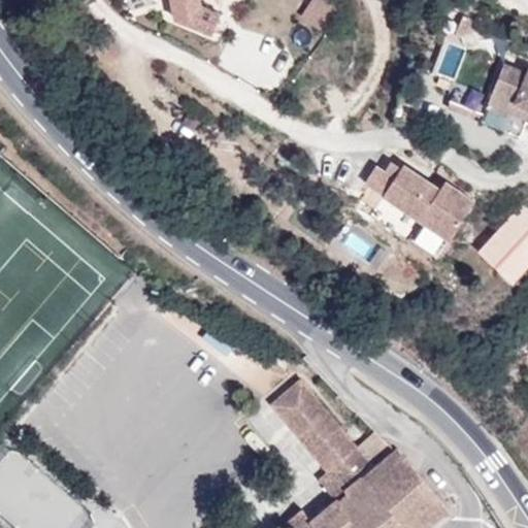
[(171,0),(176,20),(213,34),(222,13),(202,6),(200,0),(171,0)]
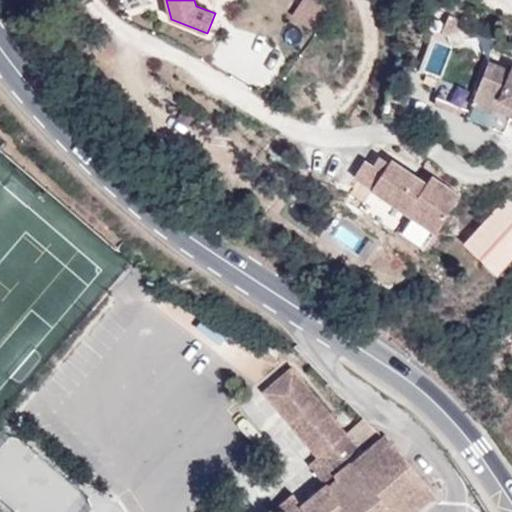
[(316,32),(333,8),(320,0),(304,0),(293,16),(316,32)]
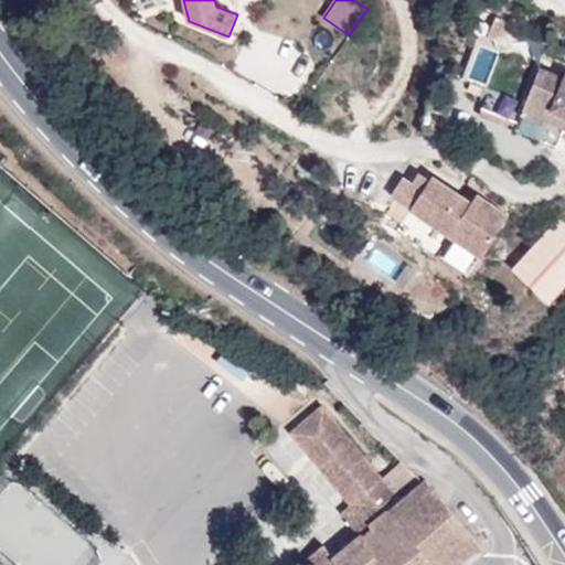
[(488,36),(494,39),(523,27),(497,16),(488,36)]
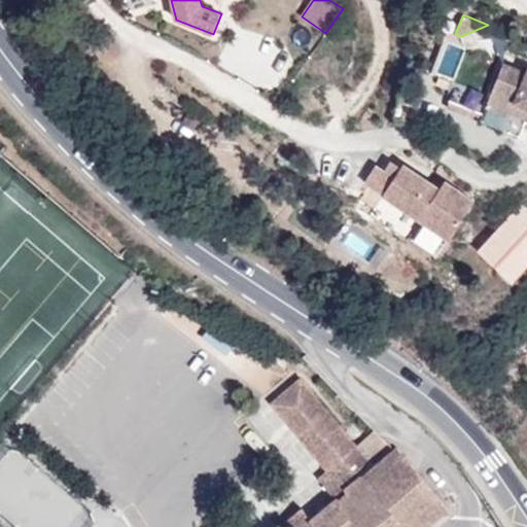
[(526,123),(526,121),(526,71),(505,63),(482,119),(521,136),(526,123)]
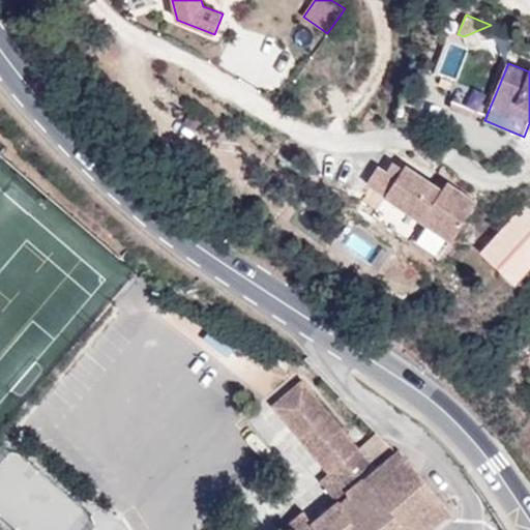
[(379,165),(366,183),(451,240),(477,202),(447,182),(442,189),(406,165),(404,168),(394,162),(388,172),(379,165)]
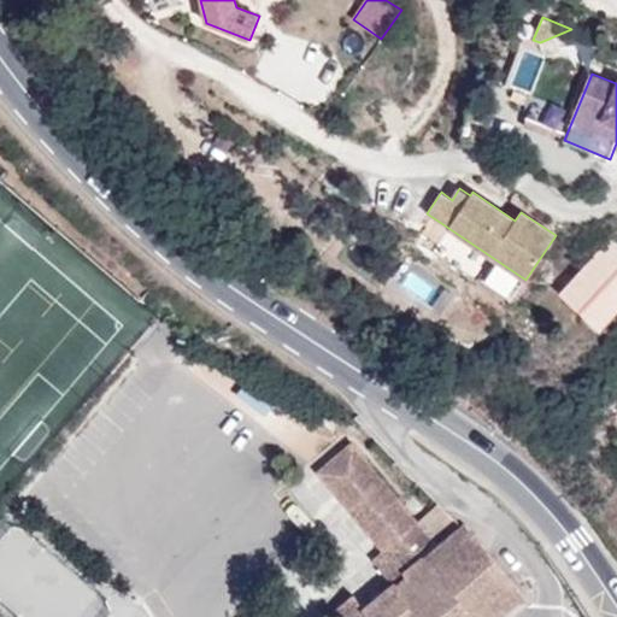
[(616,245),(609,239),(558,294),(600,338),(616,318),(616,245)]
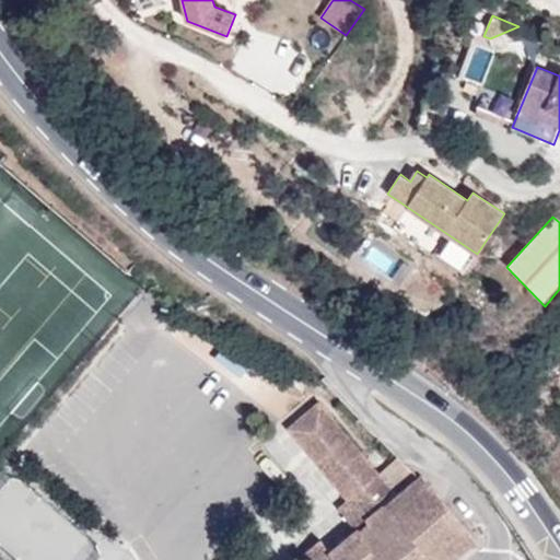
[(326,481),(358,455),(319,405),(287,429),(326,481)]
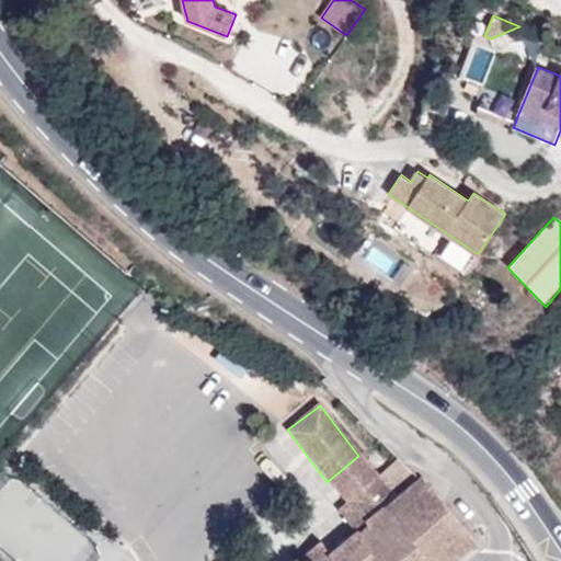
[(459,560),(477,546),(418,481),(413,484),(393,502),(358,456),(327,482),(343,505),(348,513),(338,522),(350,538),(324,560),(318,560),(311,554),(302,560),(459,560)]
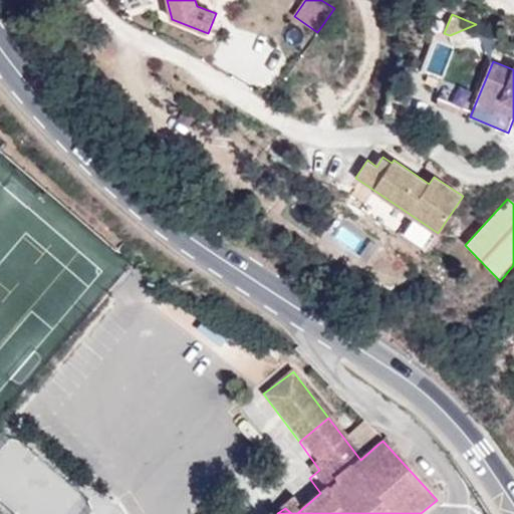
[(319,470),(314,463),(304,471),(309,478),(319,470)]
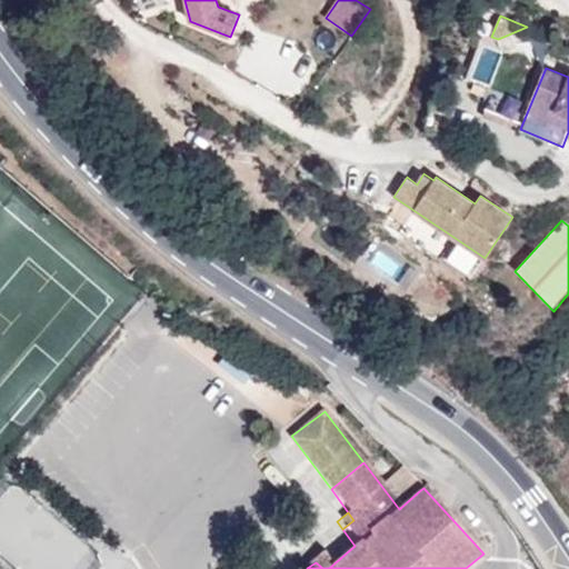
All buildings are outlined.
